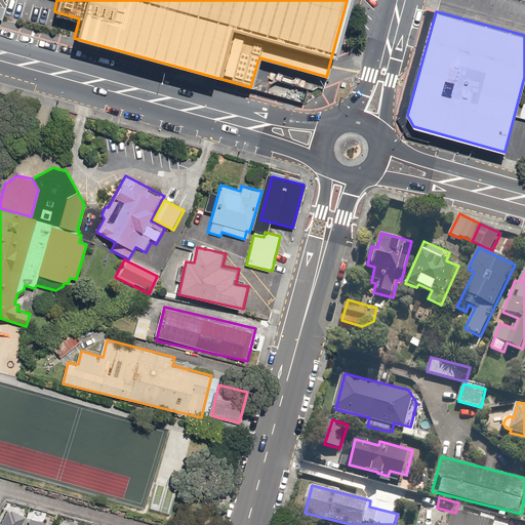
[(9,511),(7,510),(0,522),(0,524),(21,524),(25,517),(10,510),(9,511)]
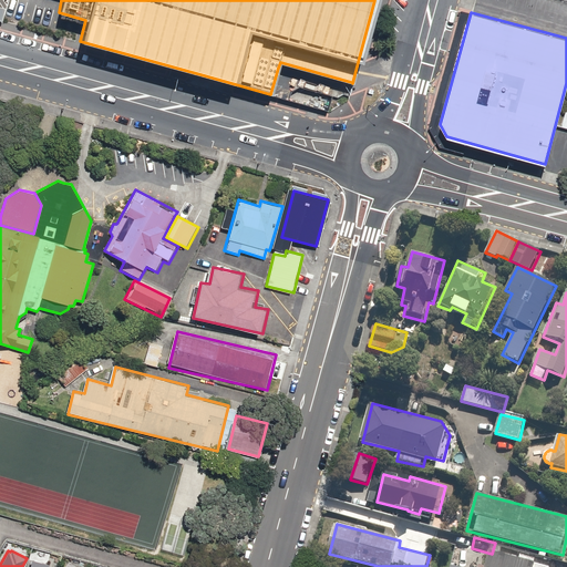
[(522,563),(490,554),(485,566),(548,566),(539,565),(540,560),(523,556),(522,563)]
